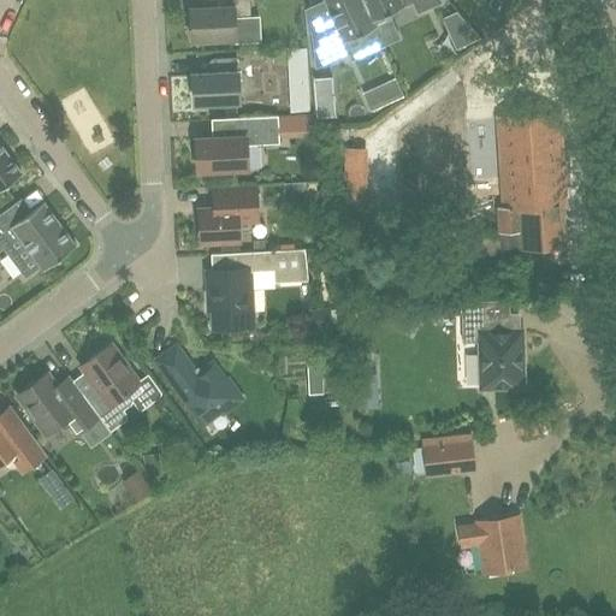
[(236,19),(250,18),(249,0),(217,0),(218,7),(189,9),(191,40),(237,39),(236,19)]
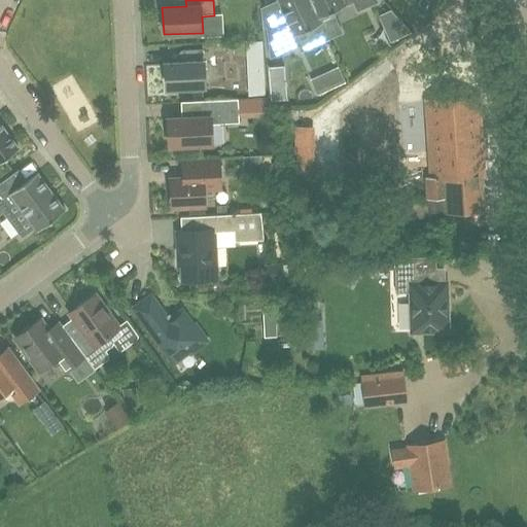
[(321,24),(319,18),(310,0),(276,0),(284,16),(267,25),(271,58),(291,48),(287,39),(321,24)]
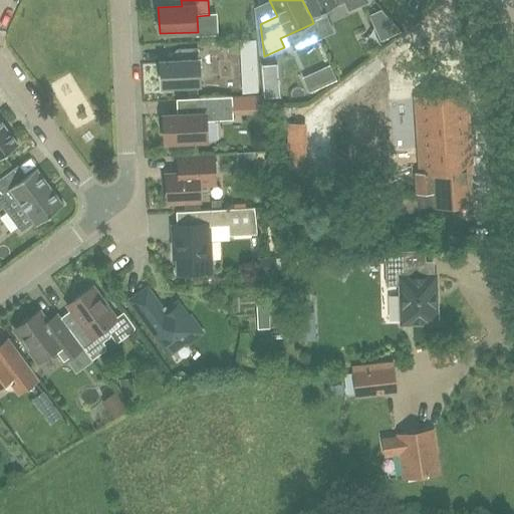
[(302,0),(311,17),(344,2),(348,11),(368,2),(366,0),(302,0)]
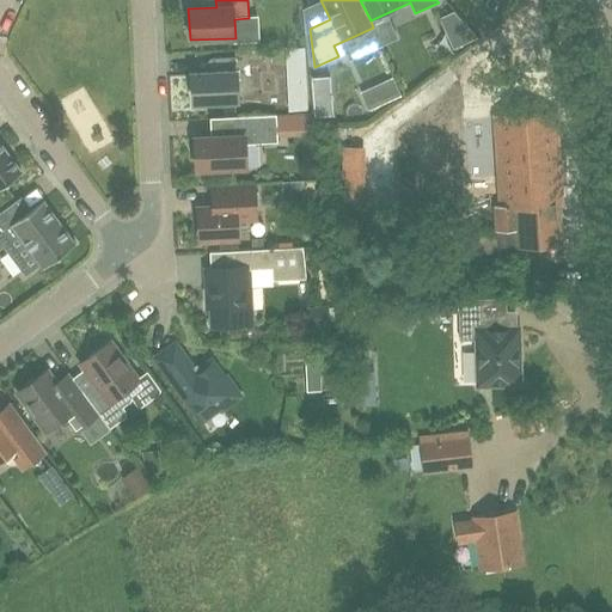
[(442,19),(456,50),(478,40),(456,14),(442,19)]
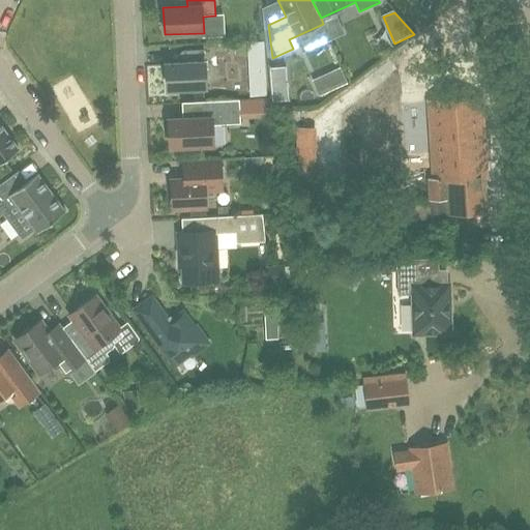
[(206,88),(205,62),(204,50),(182,51),(179,54),(179,60),(176,63),(166,63),(167,89),(206,88)]
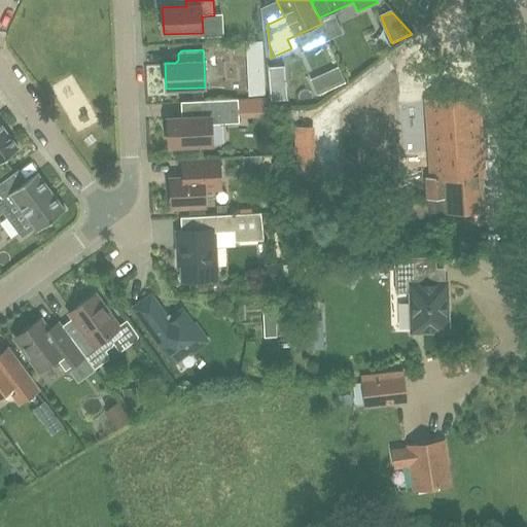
[(287,101),(284,65),(268,66),(271,102),(287,101)]
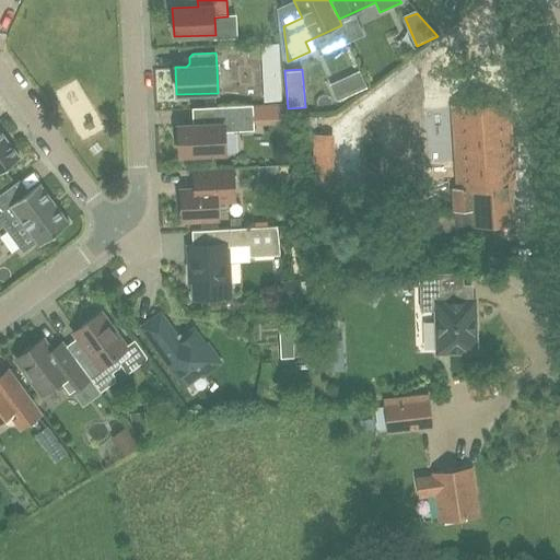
[(359,72),(330,85),(338,102),(366,89),(359,72)]
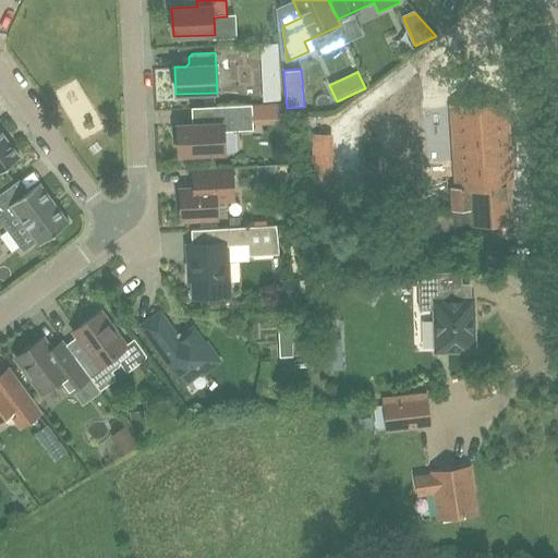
[(509,186),(513,186),(508,104),(450,107),(456,189),(509,186)]
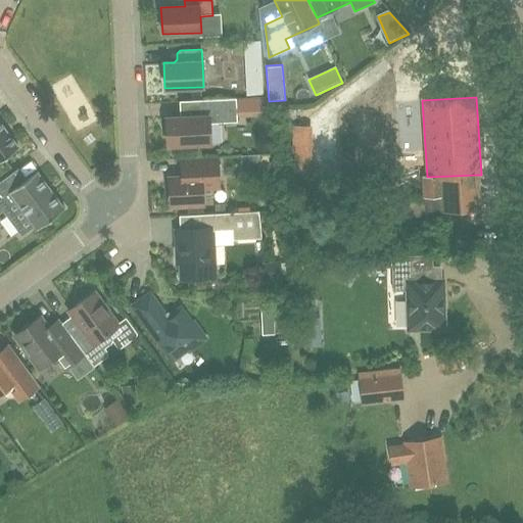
[(168,145),(210,144),(209,124),(237,123),(236,99),(202,100),(203,112),(198,116),(167,117),(168,145)]
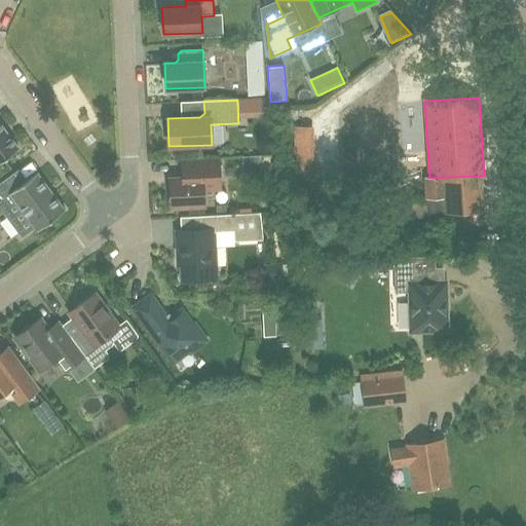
[(0,161),(19,148),(0,123),(0,161)]
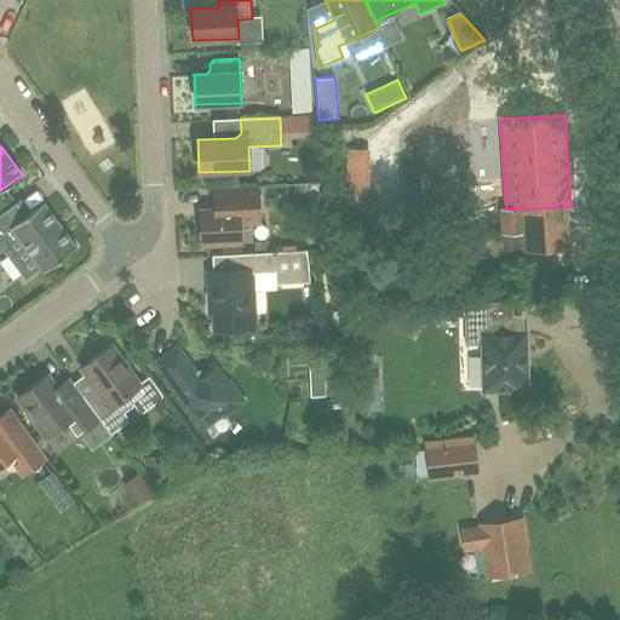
[(350,149),(350,165),(367,165),(367,149),(350,149)]
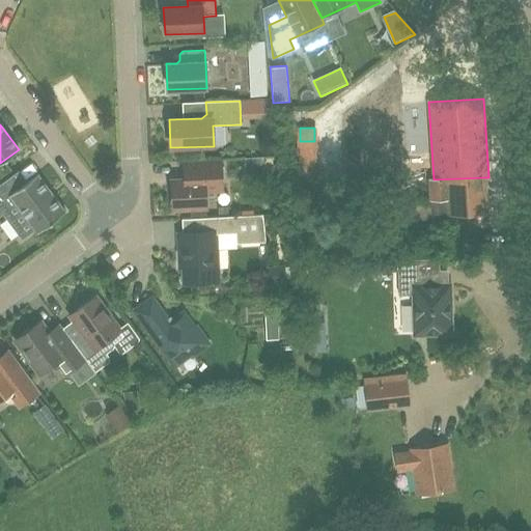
[(205,191),(222,191),(221,160),(184,161),(185,179),(171,179),(173,208),(206,207),(205,191)]
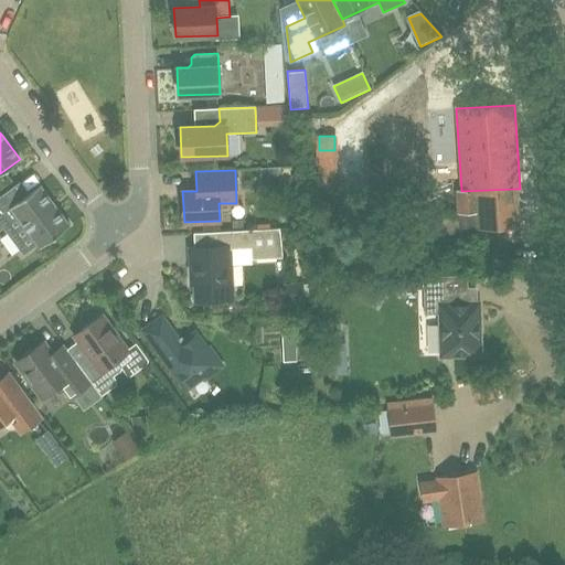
[(334,179),(319,179),(319,193),(334,193),(334,179)]
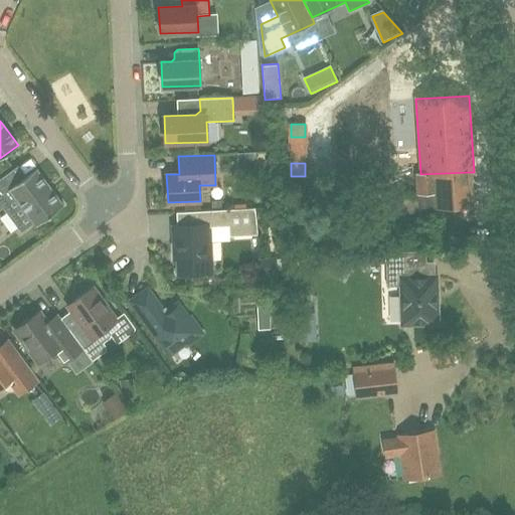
[(0,209),(3,207),(15,198),(34,223),(36,225),(63,205),(36,169),(26,176),(11,187),(3,176),(0,178),(0,209)]
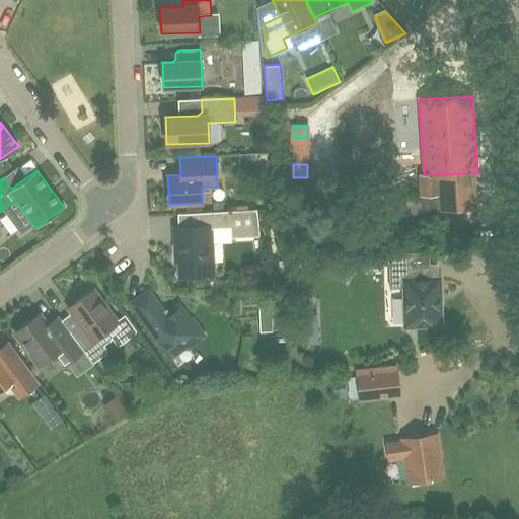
[(473,173),(424,175),(420,175),(421,196),(439,195),(440,210),(475,208),(473,173)]
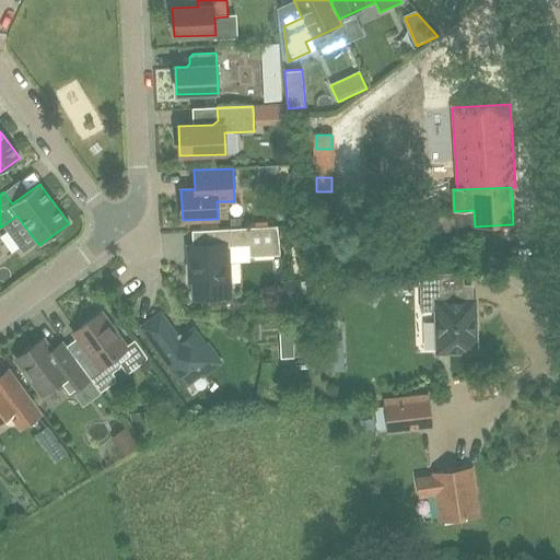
[(249,257),(280,256),(277,228),(214,230),(216,244),(188,245),(190,281),(194,281),(195,299),(230,296),(228,247),(249,246),(249,257)]
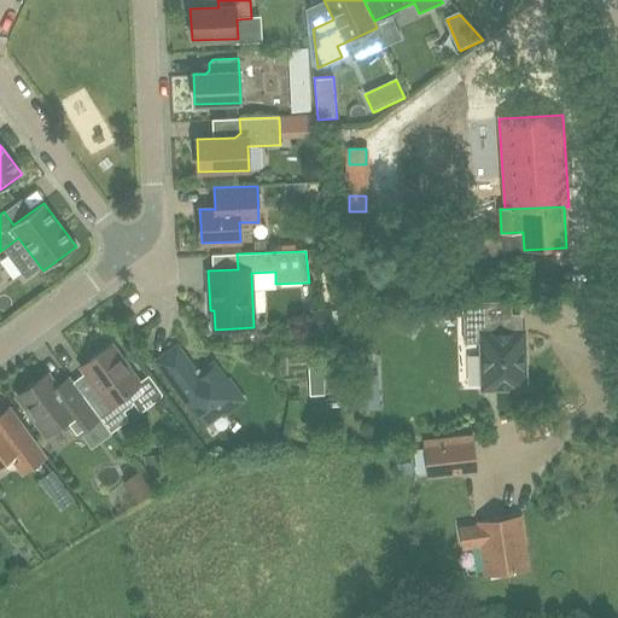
[(207,267),(205,255),(186,256),(187,268),(207,267)]
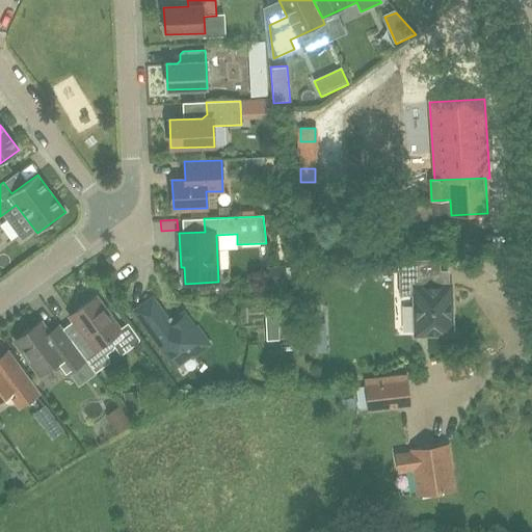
[(440,258),(399,259),(400,296),(415,296),(416,336),(453,335),(451,285),(443,285),(443,270),(440,270),(440,258)]
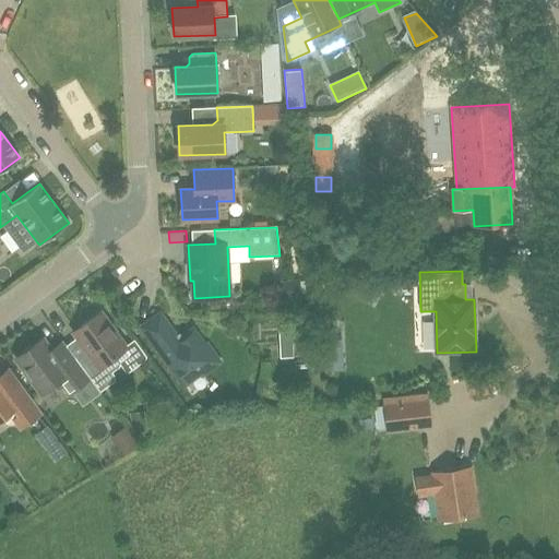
[(109,324),(104,317),(100,312),(74,332),(85,348),(84,353),(76,359),(100,392),(115,381),(116,377),(113,372),(120,367),(121,363),(116,356),(127,348),(117,335),(117,331),(113,324),(109,324)]
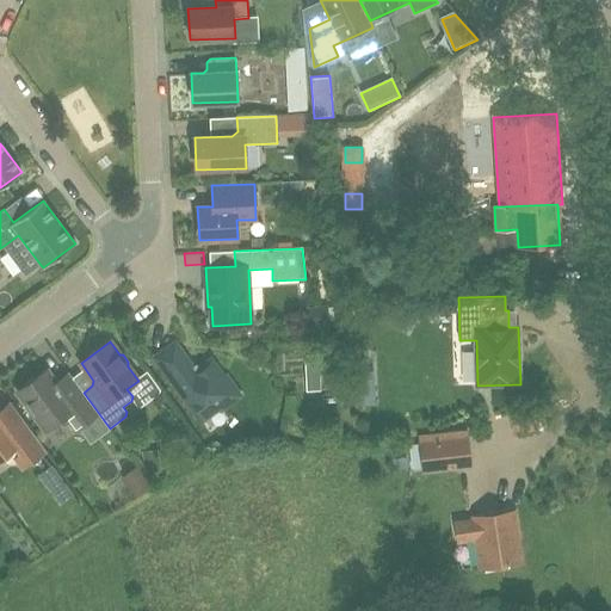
[(241,396),(227,376),(223,378),(210,360),(199,368),(192,366),(174,344),(155,357),(198,417),(217,403),(222,409),(241,396)]
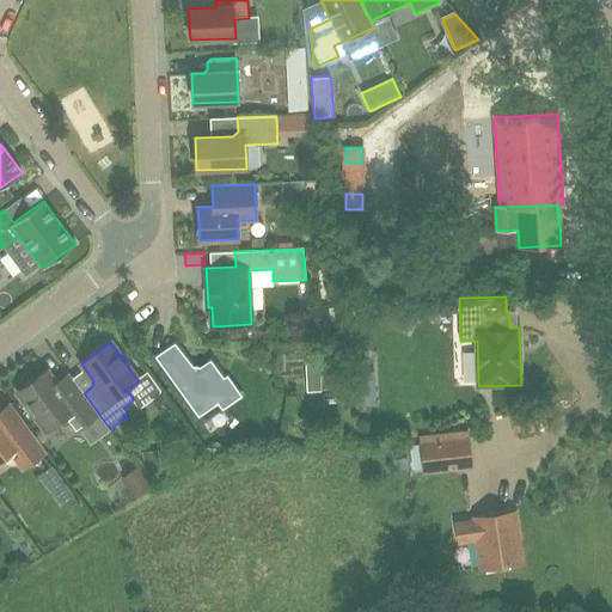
[(326,362),(310,362),(308,392),(325,393),(326,362)]
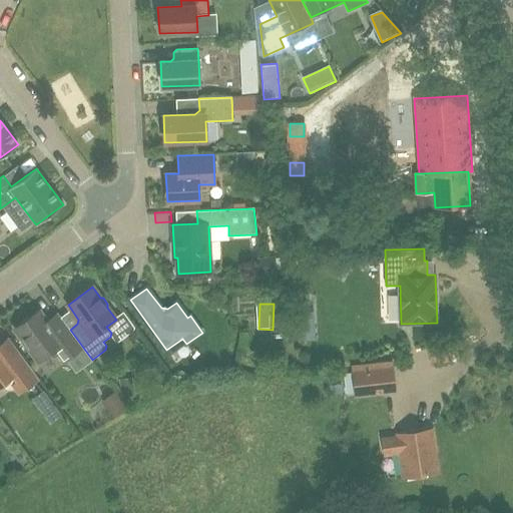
[(57,314),(47,322),(39,311),(15,329),(22,339),(21,342),(25,348),(29,349),(39,362),(48,355),(50,357),(55,358),(61,353),(66,359),(74,353),(84,366),(91,360),(82,348),(57,314)]
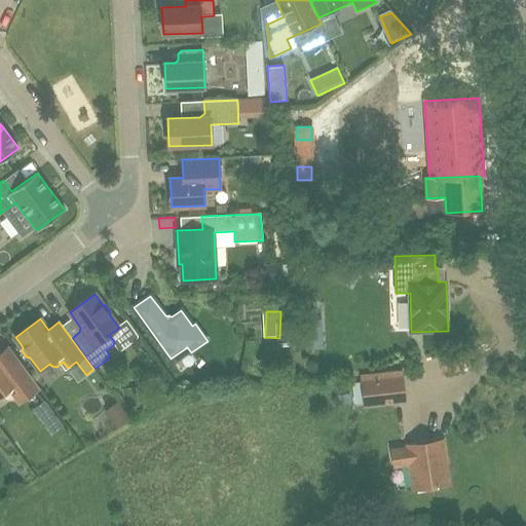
[(19,395),(20,393),(23,391),(27,397),(39,387),(9,346),(0,352),(0,393),(4,391),(5,393),(7,395),(8,396),(10,396),(12,397),(14,396),(16,396),(19,395)]
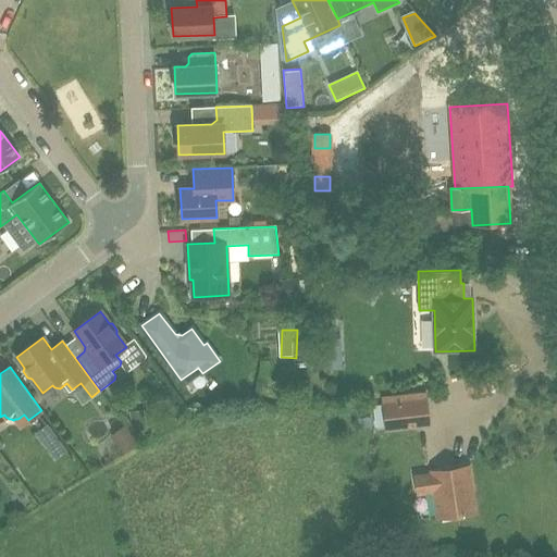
[(386,431),(431,425),(428,397),(383,401),(386,431)]
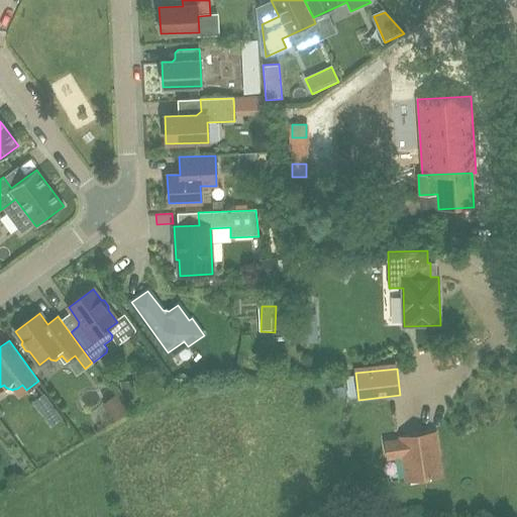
[(388,459),(404,457),(408,482),(441,477),(435,432),(401,437),(402,439),(386,442),(388,459)]
